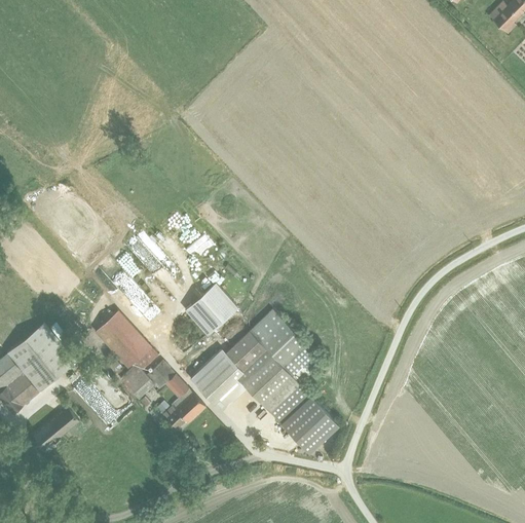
[(524,0),(511,0),(509,2),(507,5),(502,1),(488,15),(508,34),(516,26),(513,23),(524,9),(524,0)]
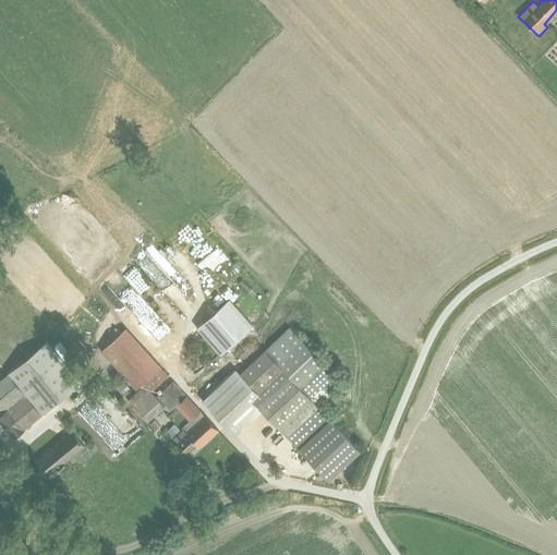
[(135,275),(143,269),(132,255),(124,262),(135,275)]
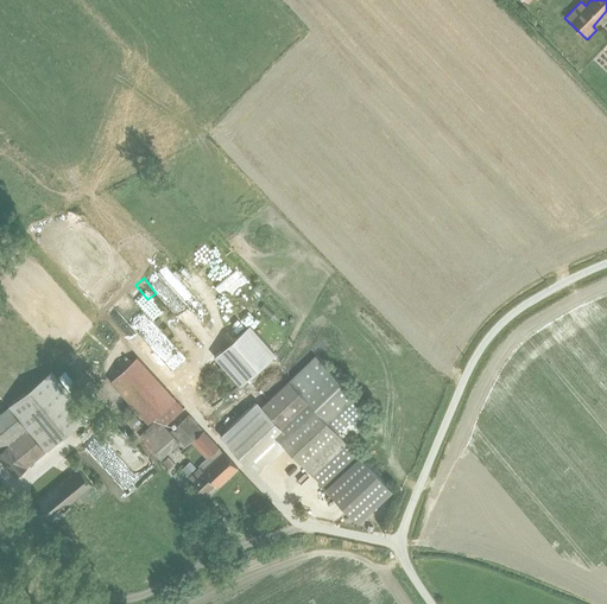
[(163,318),(150,334),(162,344),(147,360),(162,374),(175,360),(182,367),(197,350),(163,318)]
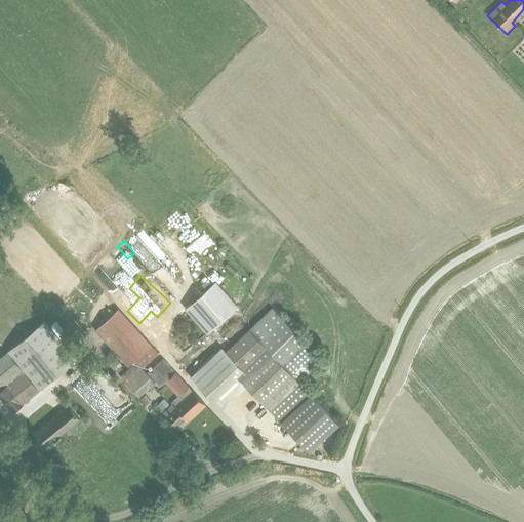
[(214,283),(184,311),(206,336),(238,309),(214,283)]
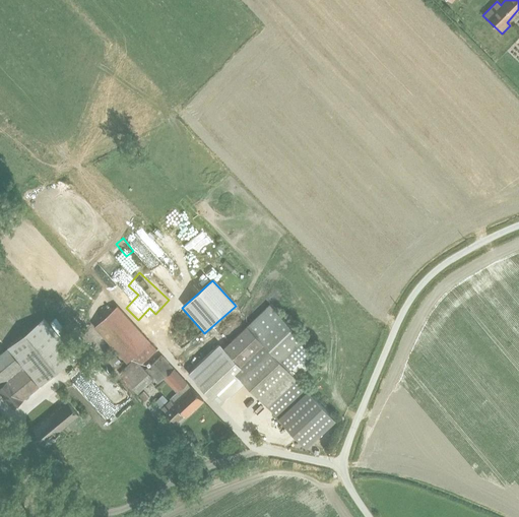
[(268,307),(191,380),(208,398),(233,375),(239,381),(231,388),(235,393),(244,385),(305,450),(335,423),(296,380),(319,360),(268,307)]
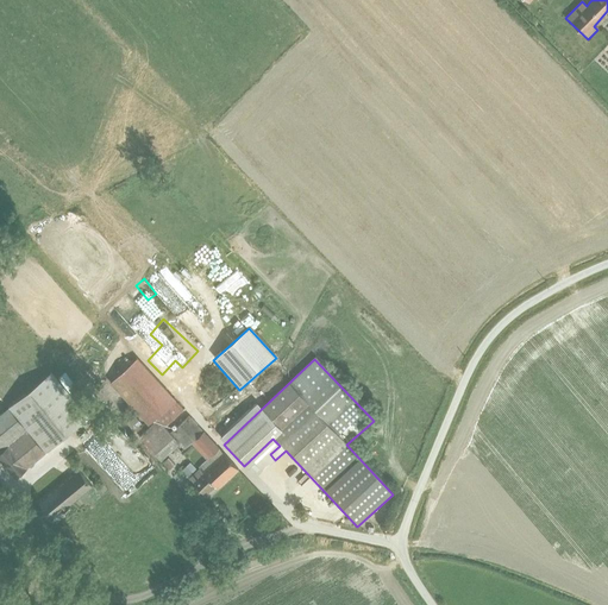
[(205,497),(237,471),(188,417),(169,435),(163,429),(182,411),(137,360),(110,385),(150,429),(138,440),(161,464),(179,447),(183,452),(190,446),(206,462),(198,470),(199,471),(196,473),(189,465),(183,471),(182,468),(180,471),(181,472),(205,497)]
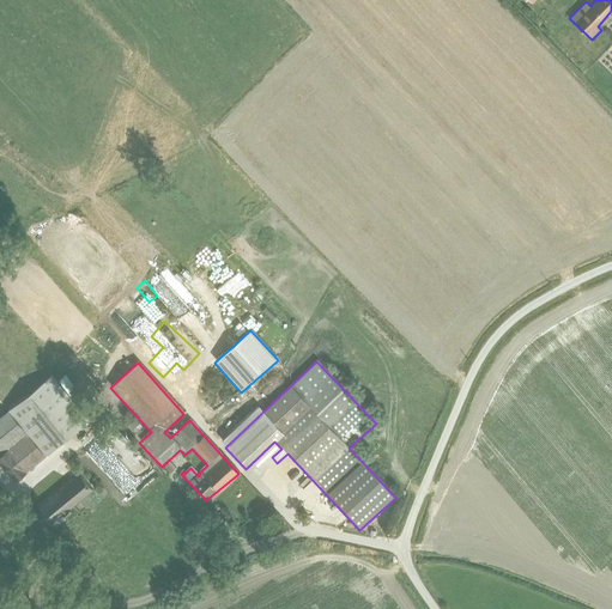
[(0,464),(14,483),(89,421),(52,377),(0,419),(0,464)]
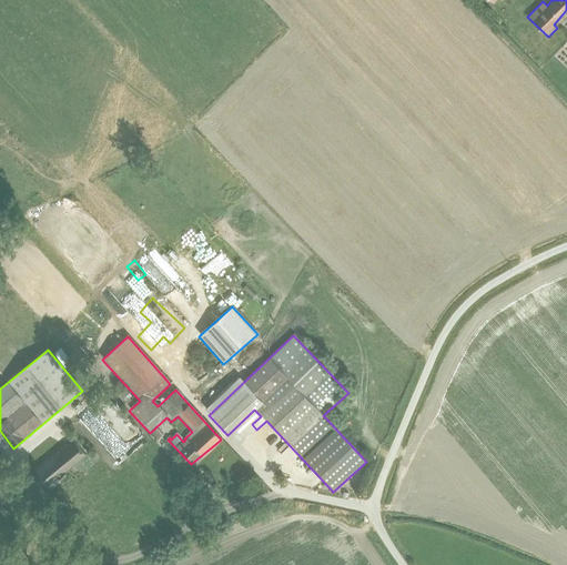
[(124,406),(132,399),(124,391),(117,397),(124,406)]
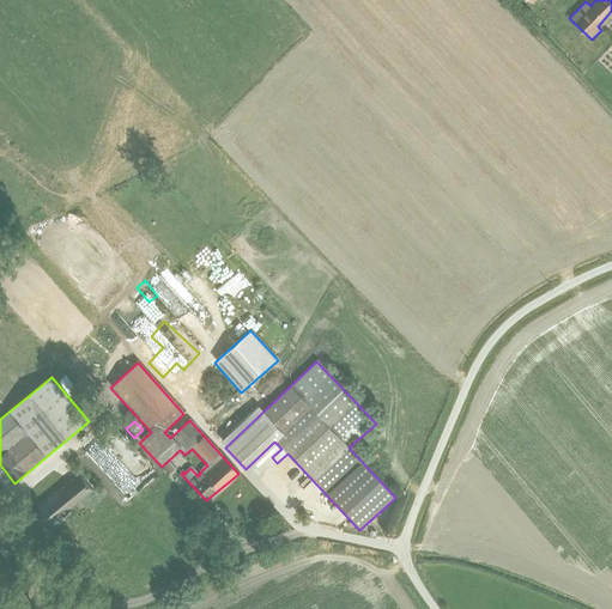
[(175,470),(169,463),(163,468),(169,475),(175,470)]
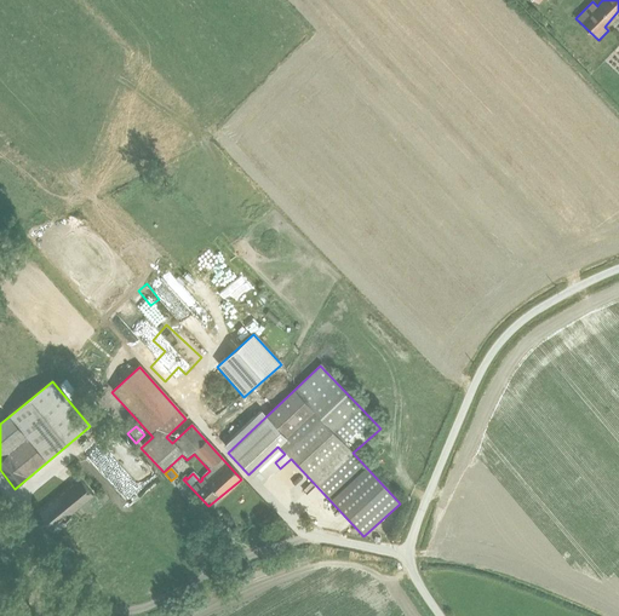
[(39,514),(52,531),(62,523),(63,524),(72,517),(70,517),(93,498),(80,482),(39,514)]
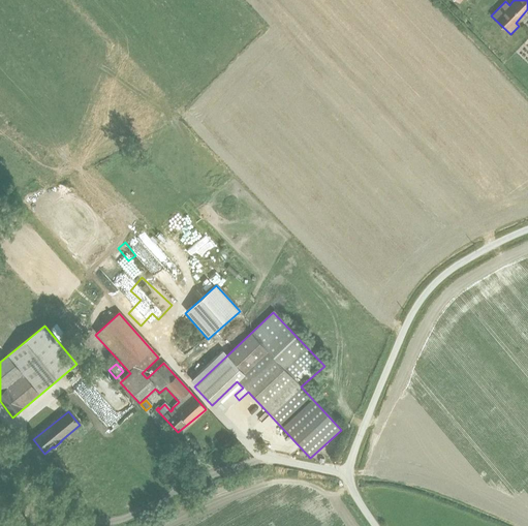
[(159,419),(153,413),(149,418),(155,423),(159,419)]
